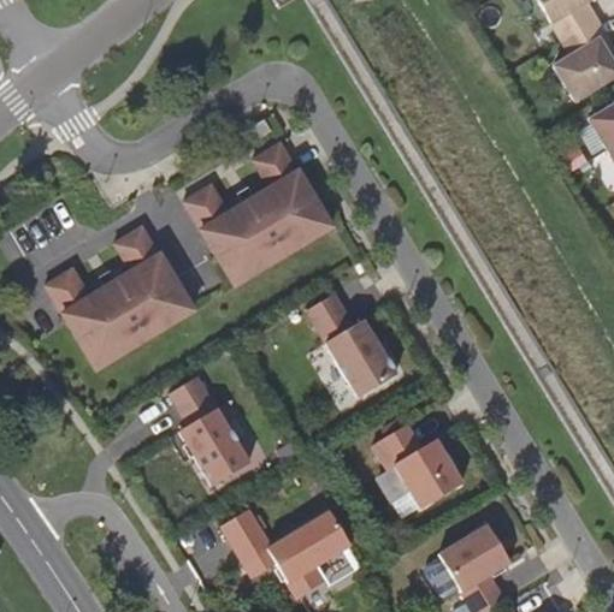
[(541,0),(564,37),(597,17),(586,0),(541,0)]
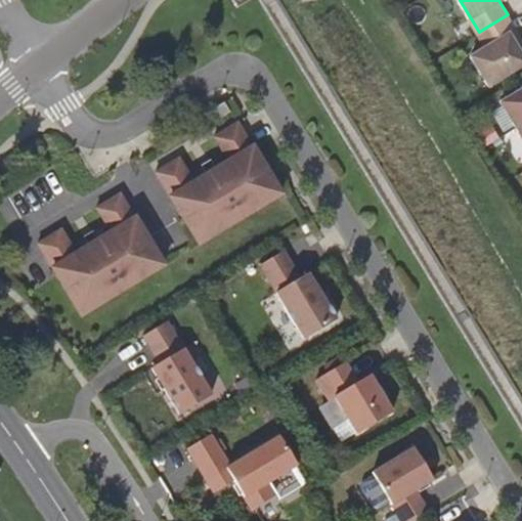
[(517,29),(508,14),(479,32),(488,46),(473,55),(490,84),(521,63),(521,50),(519,46),(511,33),(517,29)]
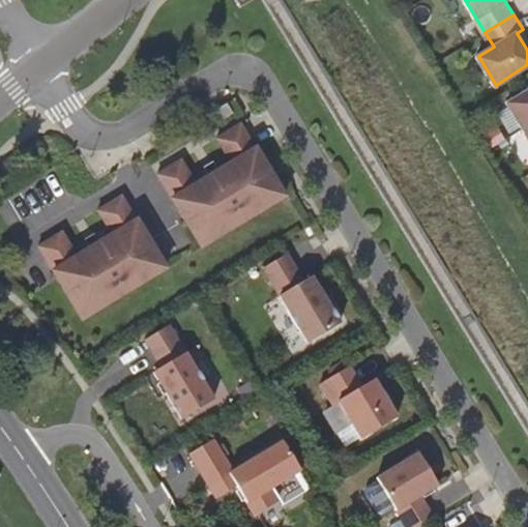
[(527,37),(523,29),(517,33),(525,47),(527,45),(527,37)]
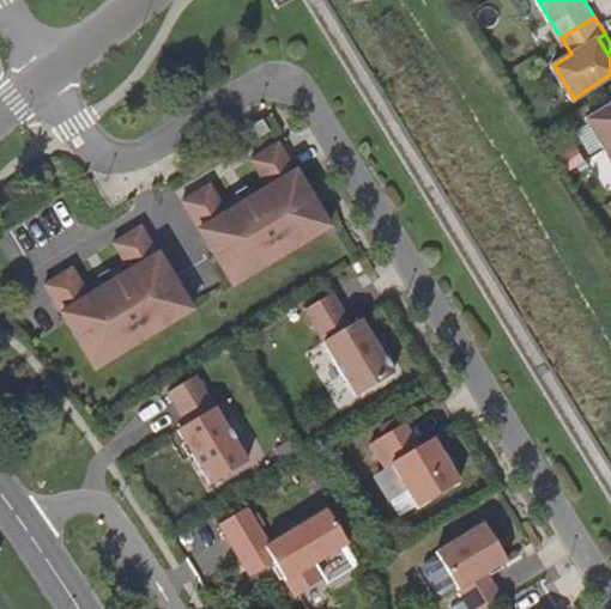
[(610,103),(588,117),(606,147),(610,145),(610,103)]
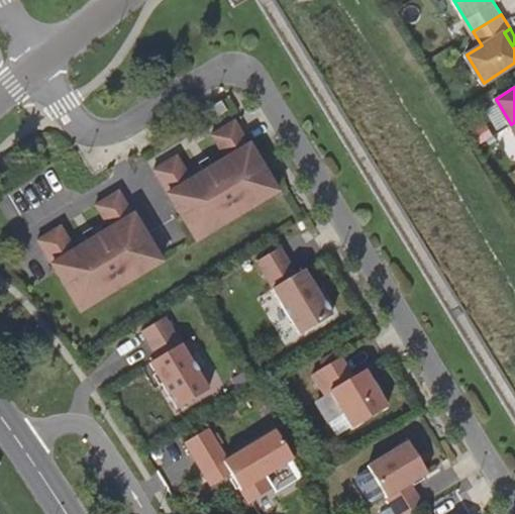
[(206,108),(212,118),(228,107),(222,98),(206,108)]
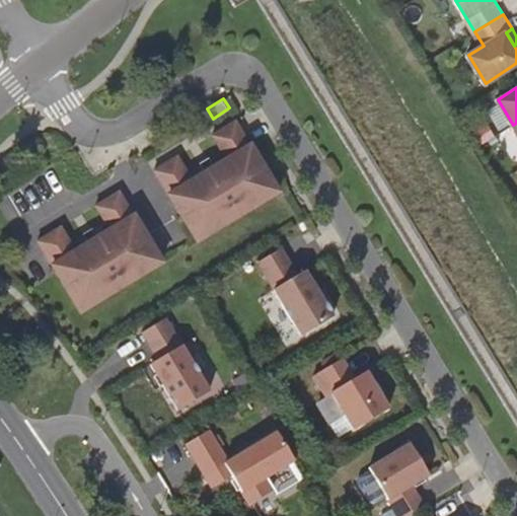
[(198,239),(279,190),(236,119),(213,133),(227,157),(193,177),(178,154),(155,168),(198,239)]
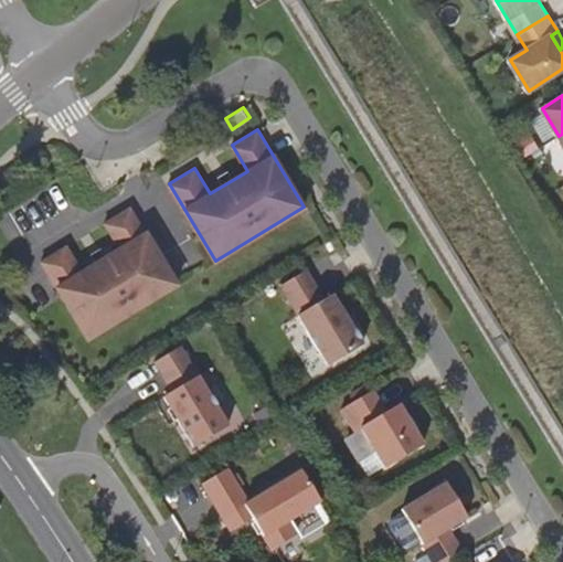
[(89,338),(178,284),(130,207),(105,222),(121,248),(84,272),(67,245),(42,261),(89,338)]
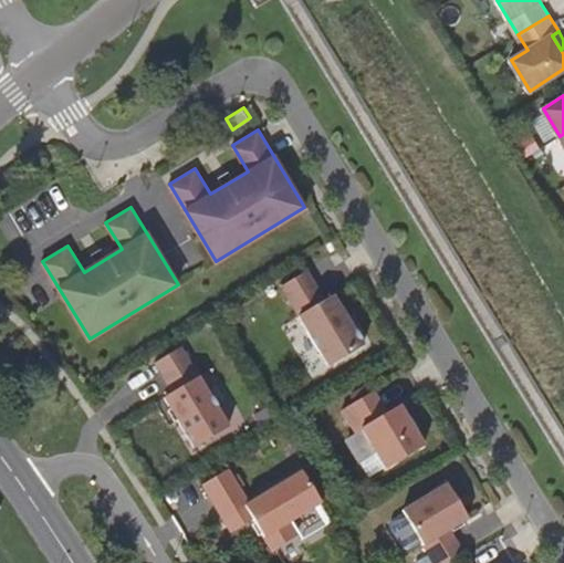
[(309,268),(283,284),(331,364),(366,343),(335,292),(326,298),(309,268)]
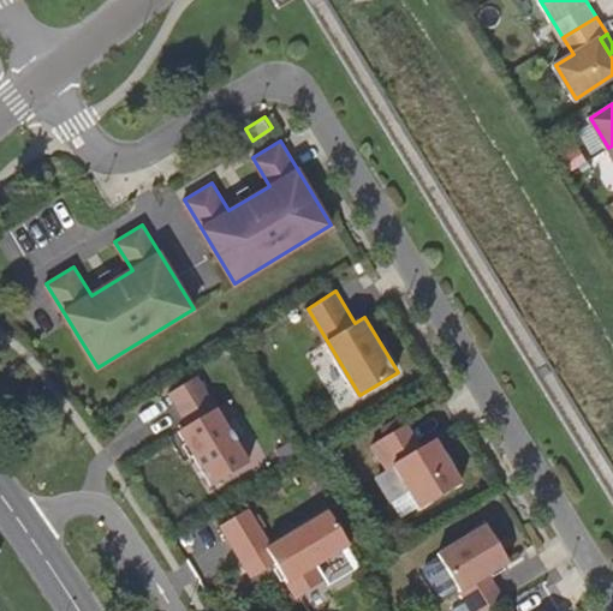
[(251,460),(198,375),(170,391),(190,423),(180,429),(214,483),(251,460)]
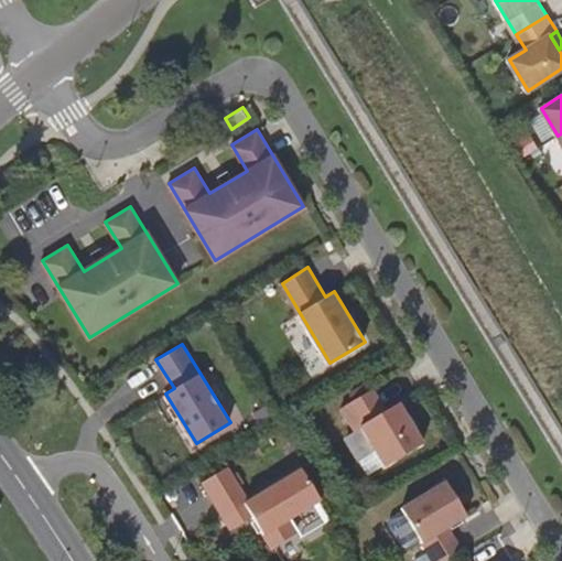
[(388,409),(375,387),(349,402),(387,465),(424,442),(400,401),(388,409)]
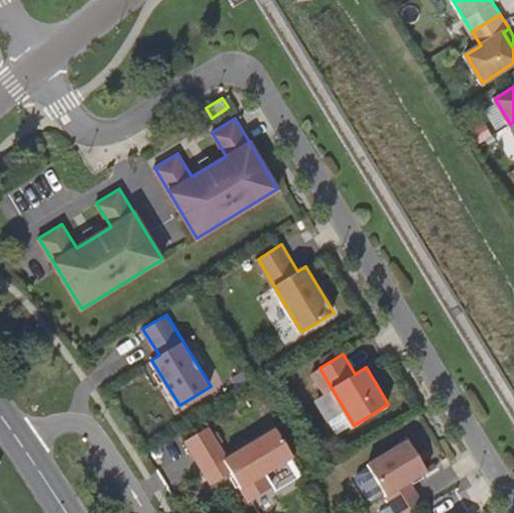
[(209,425),(185,439),(205,472),(225,460),(249,500),(272,486),(265,473),(294,456),(276,427),(228,457),(209,425)]
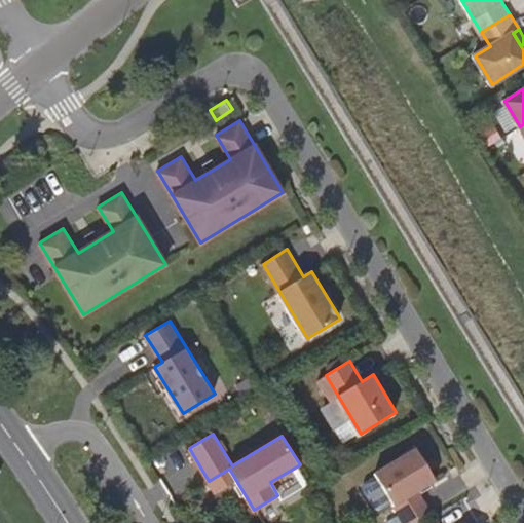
[(417,447),(375,473),(406,522),(409,522),(432,511),(418,490),(437,479),(417,447)]
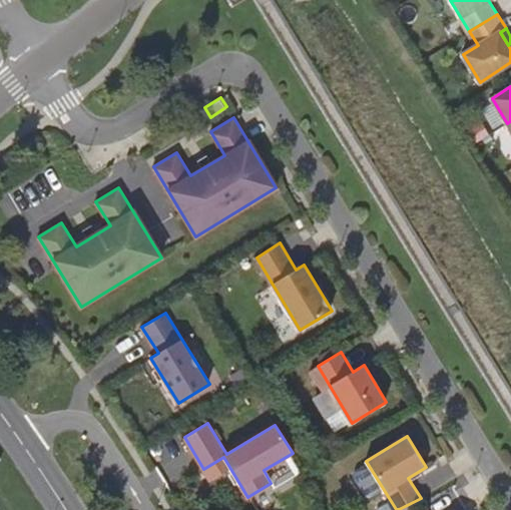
All buildings are outlined.
